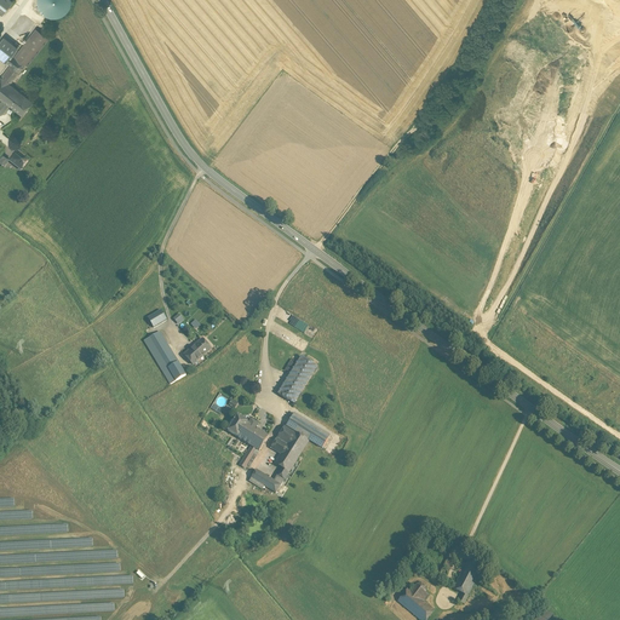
[(12,0),(11,0),(0,0),(0,11),(1,13),(12,0)]
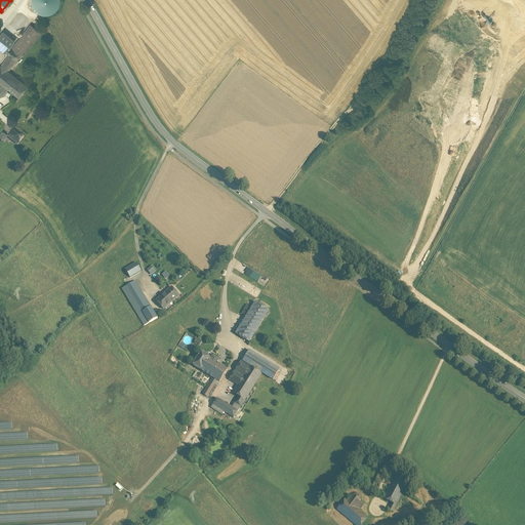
[(31,0),(32,3),(34,7),(37,11),(42,14),(47,14),(51,13),(56,10),(59,5),(59,0),(31,0)]
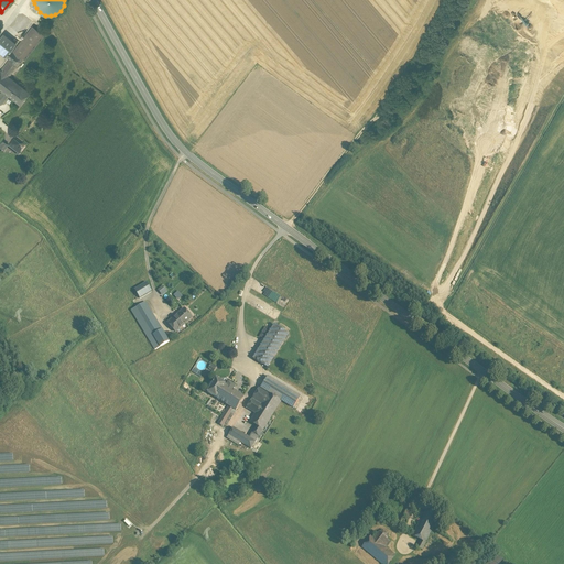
[(28,28),(28,25),(28,22),(25,20),(23,19),(21,19),(18,19),(15,20),(14,23),(13,25),(14,28),(15,31),(18,32),(21,32),(23,32),(25,30),(28,28)]
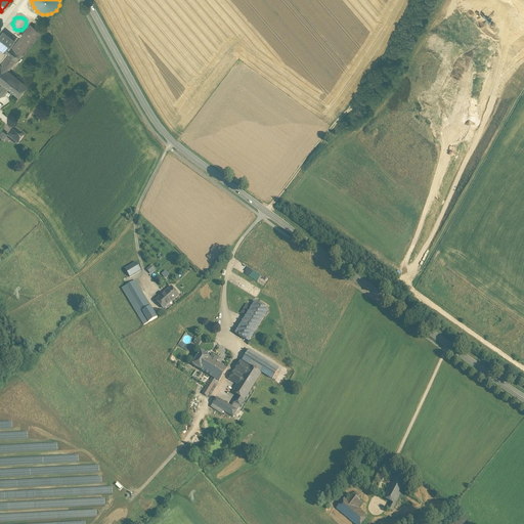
[(31,24),(12,46),(22,54),(23,55),(41,33),(31,24)]
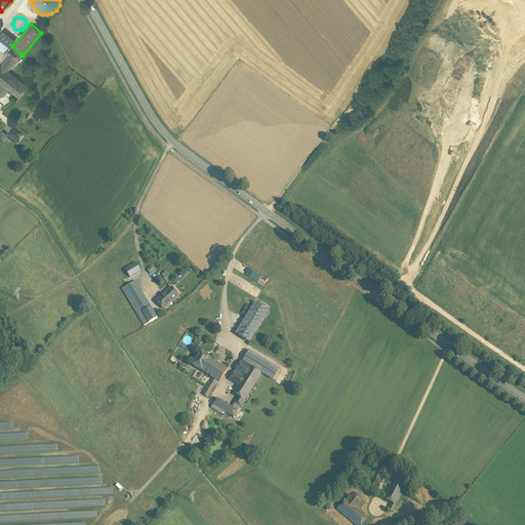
[(14,40),(3,31),(0,35),(0,47),(5,52),(10,45),(14,40)]
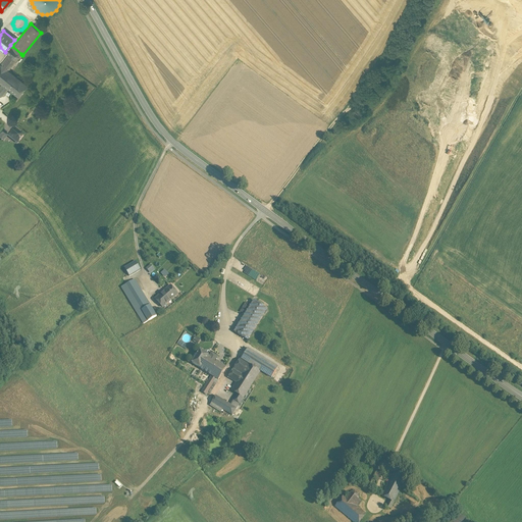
[(10,45),(5,52),(8,54),(1,64),(8,70),(21,54),(12,46),(10,45)]
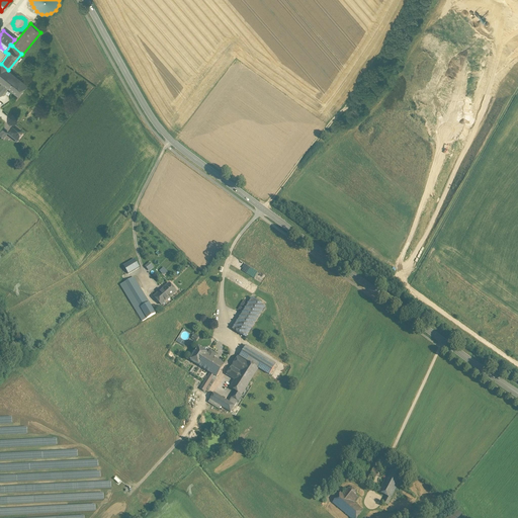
[(8,70),(1,64),(0,64),(0,80),(2,83),(7,87),(16,76),(8,70)]
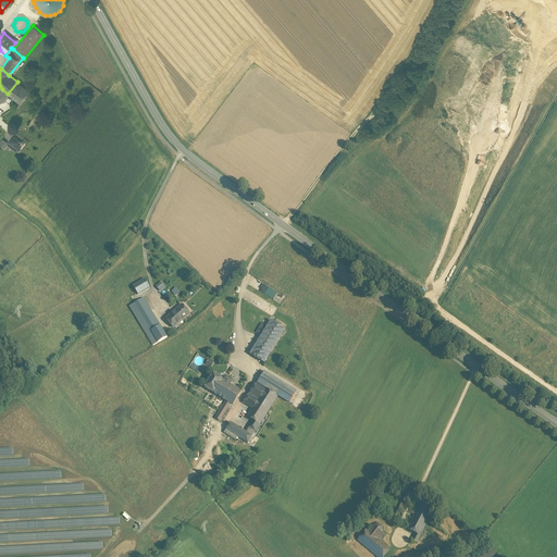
[(17,82),(8,94),(20,102),(28,90),(17,82)]
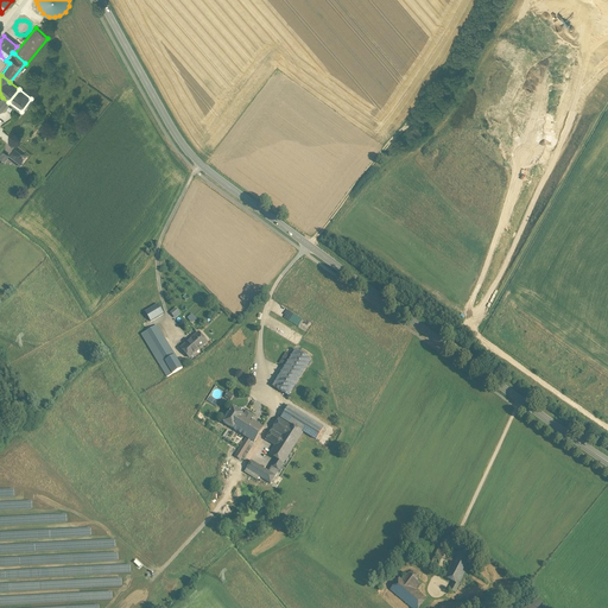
[(27,159),(14,149),(8,158),(21,168),(27,159)]
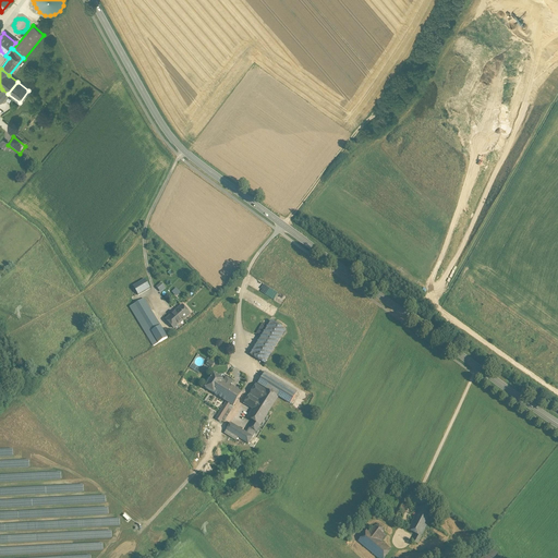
[(145,280),(133,287),(137,295),(149,288),(145,280)]
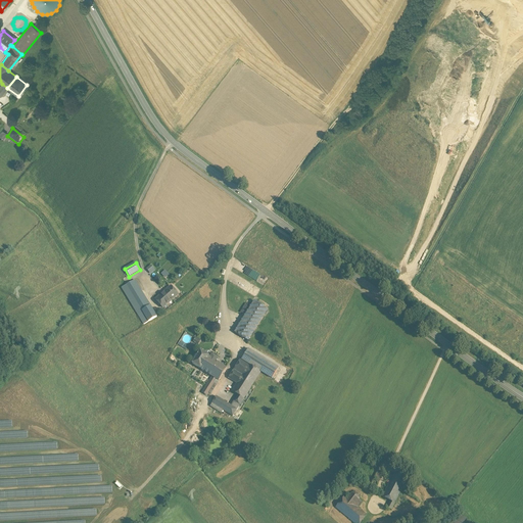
[(146,269),(150,274),(155,270),(150,265),(146,269)]
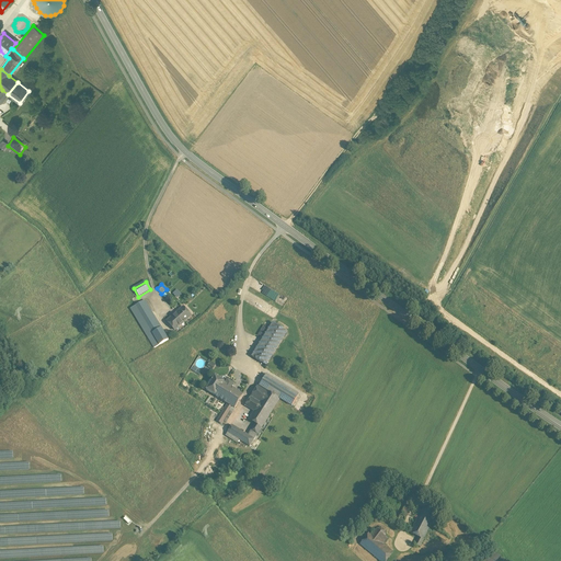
[(145,300),(136,306),(142,317),(148,313),(151,312),(145,300)]
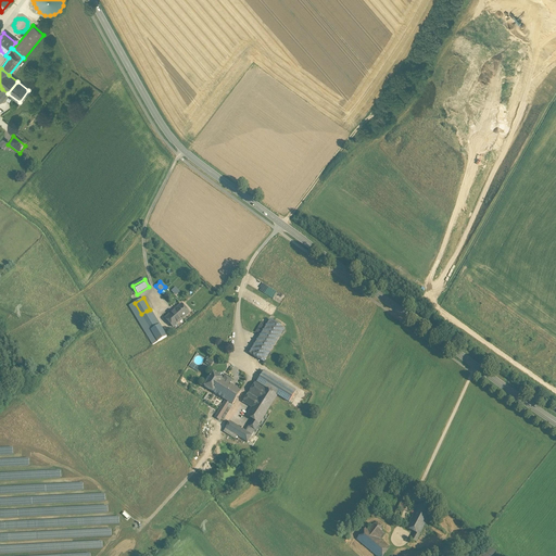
[(181,304),(165,318),(174,328),(189,314),(181,304)]
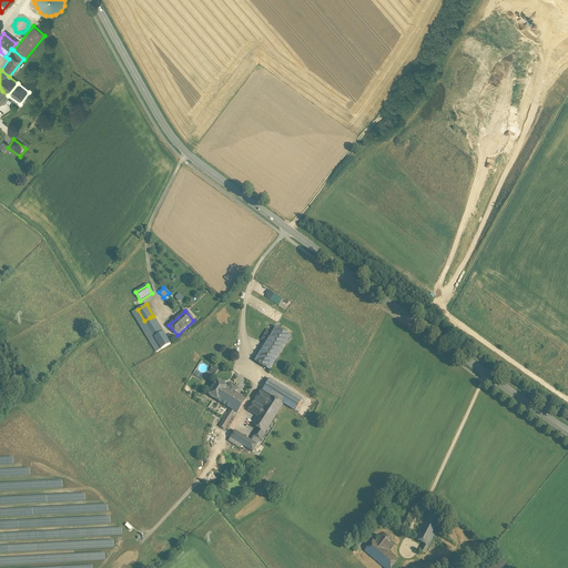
[(156,327),(150,317),(144,321),(154,337),(163,332),(160,326),(156,327)]
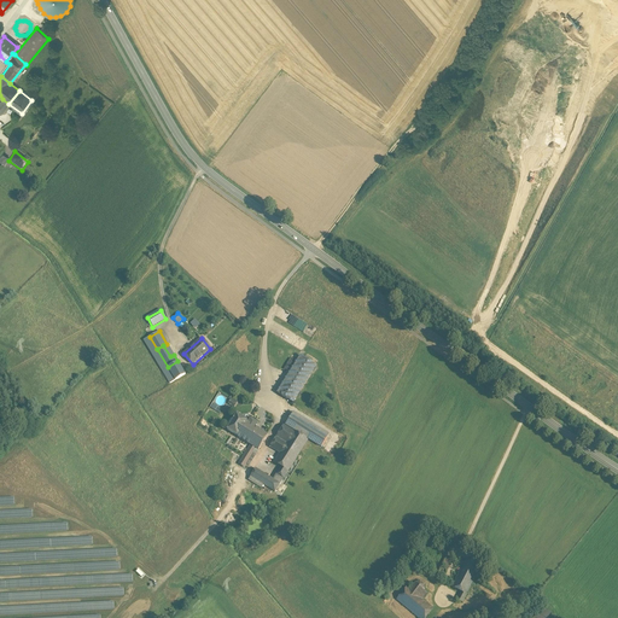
[(301,356),(278,394),(293,403),(316,366),(301,356)]
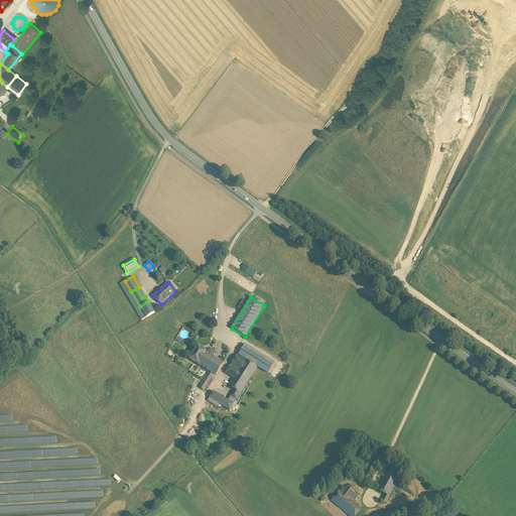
[(154,312),(148,301),(140,306),(146,317),(154,312)]
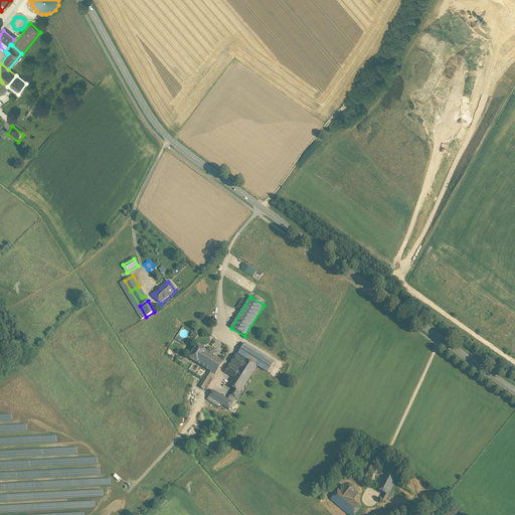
[(146,317),(140,306),(135,309),(142,320),(146,317)]
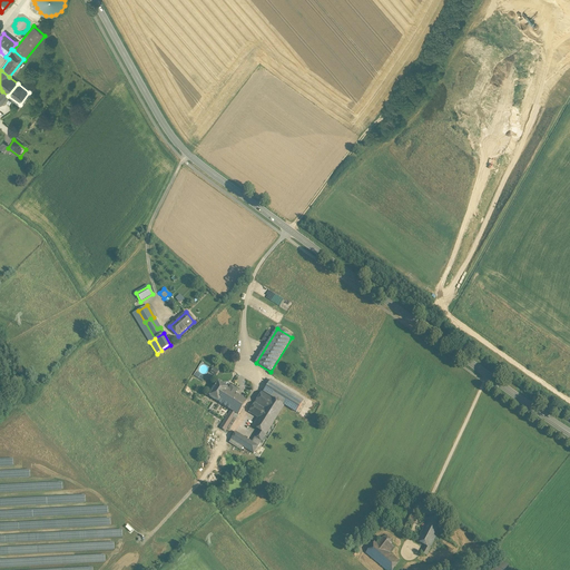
[(28,359),(23,364),(29,370),(35,364),(28,359)]
